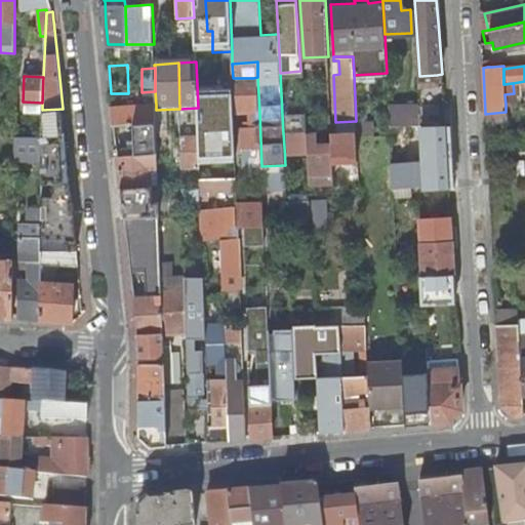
[(255,112),(253,78),(238,78),(239,90),(240,113),(250,112),(255,112)]
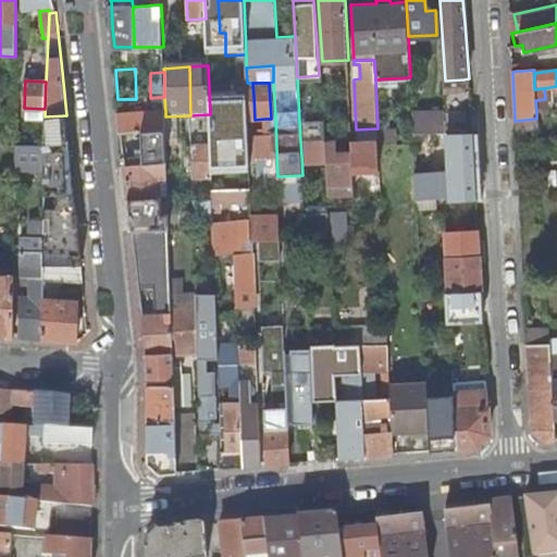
[(535,100),(536,110),(545,109),(545,99),(535,100)]
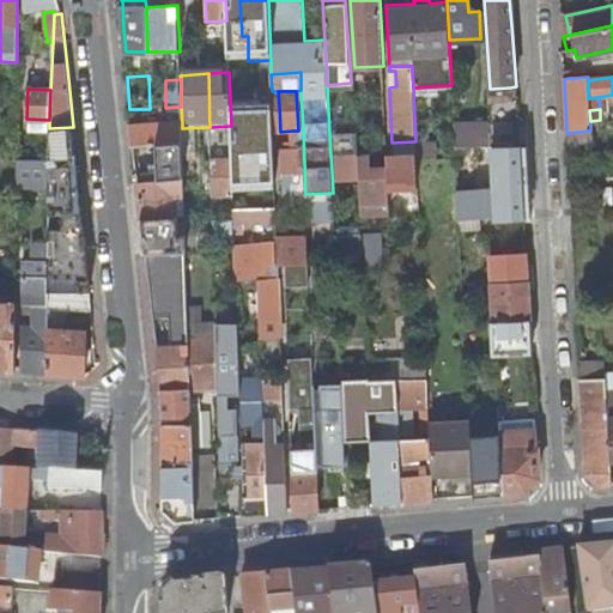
[(491,121),(454,123),(455,149),(492,147),(491,125),(491,121)]
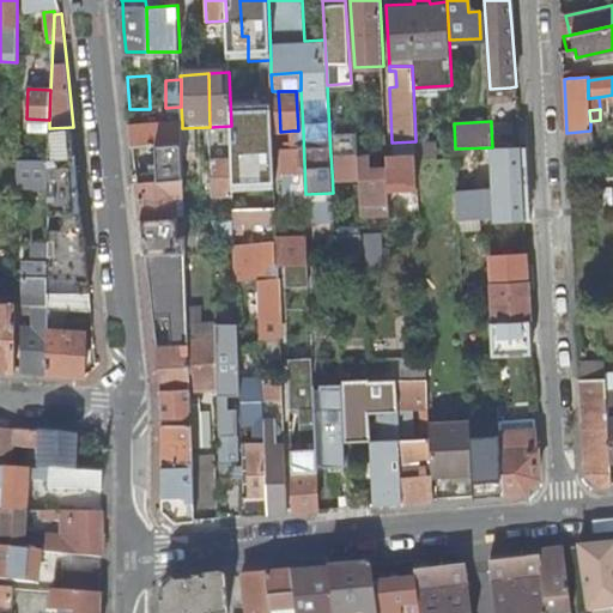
[(182,122),(132,126),(133,138),(134,147),(156,145),(182,143),(182,128),(182,122)]
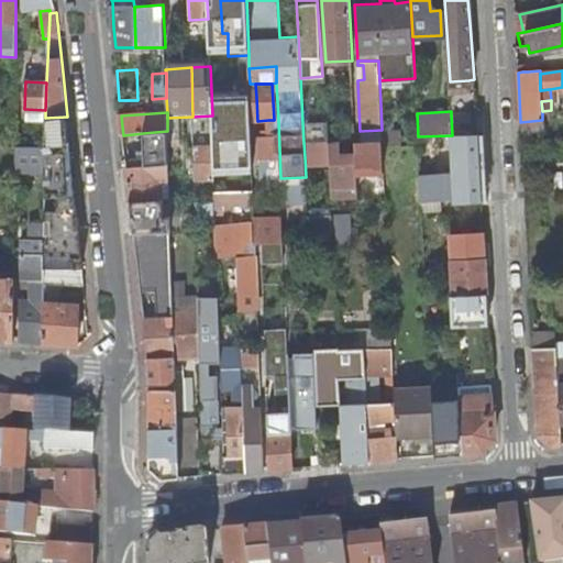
[(477,113),(451,114),(452,135),(460,134),(478,134),(477,113)]
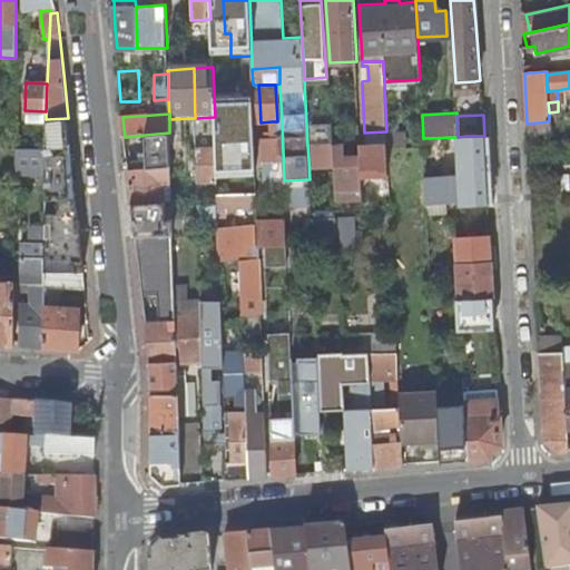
[(47,199),(77,197),(75,185),(71,145),(68,118),(46,119),(46,129),(46,148),(46,173),(46,180),(47,199)]
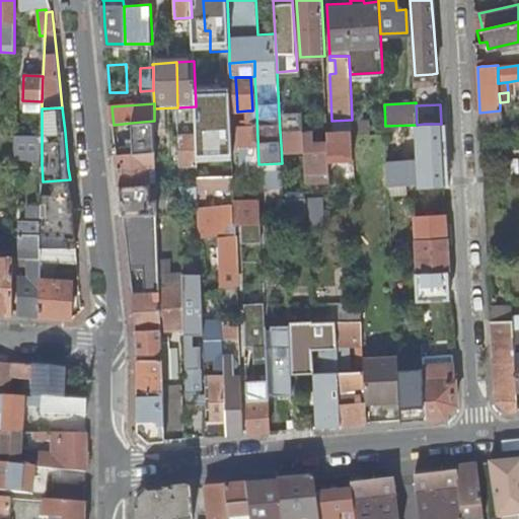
[(179,165),(198,164),(196,109),(184,109),(186,121),(177,121),(179,165)]
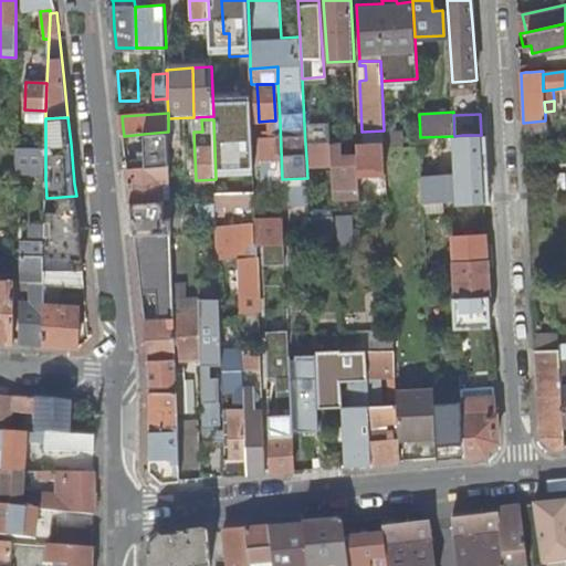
[(275,121),(270,121),(271,130),(264,132),(265,137),(260,138),(261,161),(270,160),(271,179),(282,179),(280,121),(275,121)]
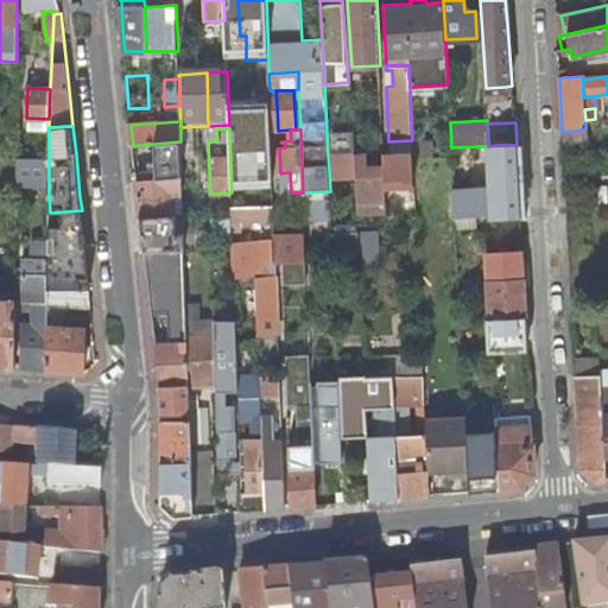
[(589,130),(586,130),(562,132),(563,147),(589,145),(589,130)]
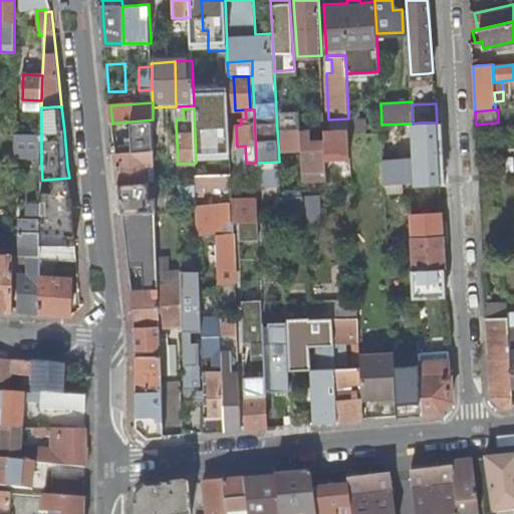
[(300,111),(276,112),(277,131),(300,130),(300,111)]
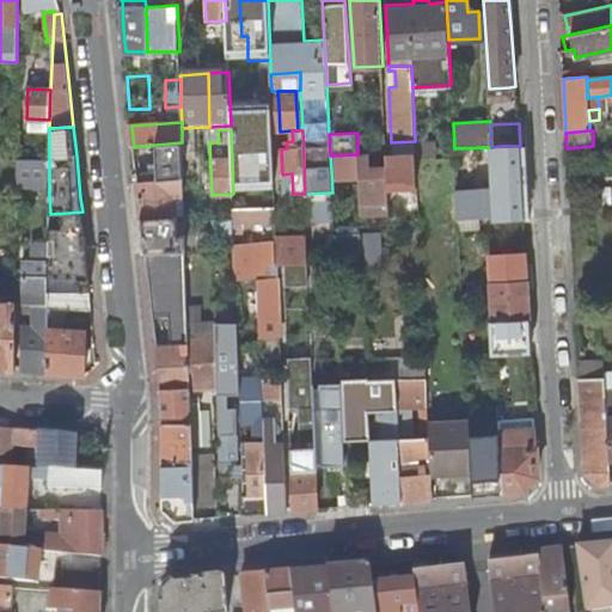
[(438,141),(415,141),(416,153),(416,158),(438,158),(438,141)]
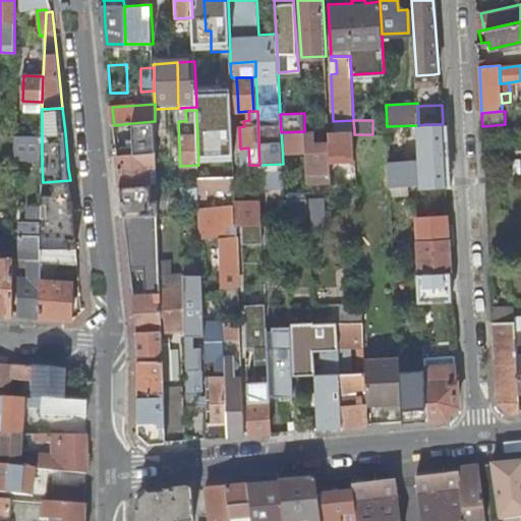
[(121,147),(122,155),(156,152),(155,121),(132,123),(133,147),(121,147)]
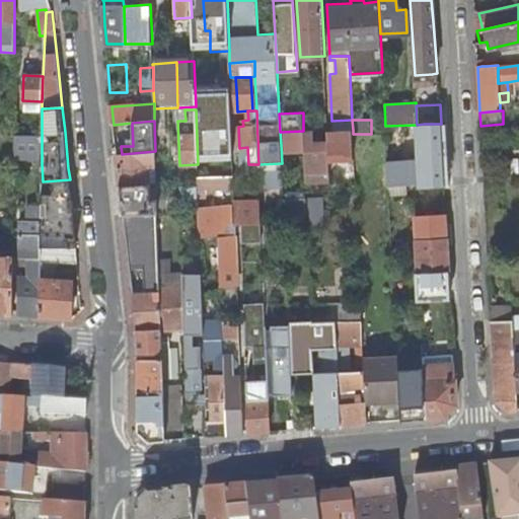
[(419,161),(420,181),(438,180),(444,180),(443,155),(442,146),(436,146),(435,130),(441,129),(441,124),(424,124),(417,125),(418,130),(419,161)]
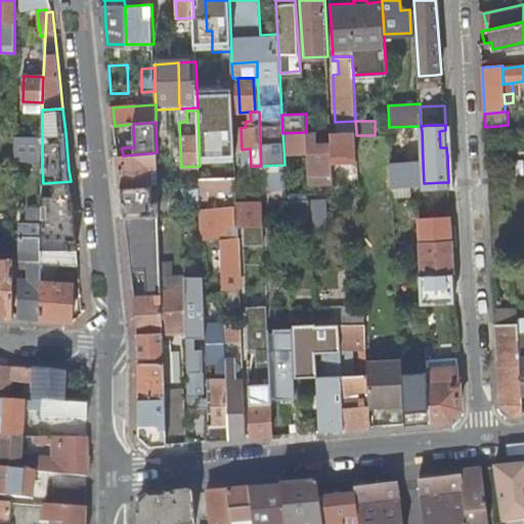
[(317,146),(316,131),(306,132),(307,144),(309,182),(325,182),(323,146),(317,146)]
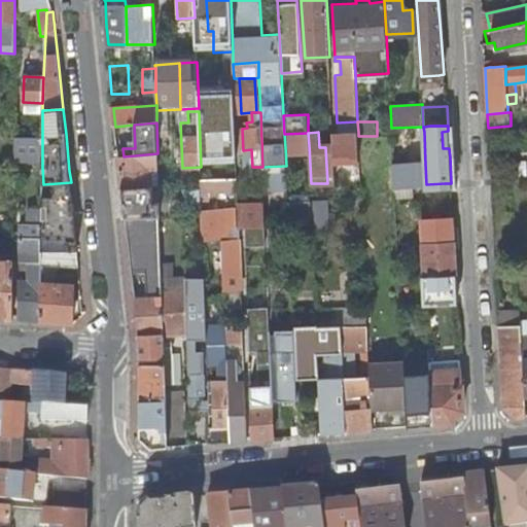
[(335,164),(359,162),(358,136),(358,132),(339,133),(339,140),(334,141),(335,164)]
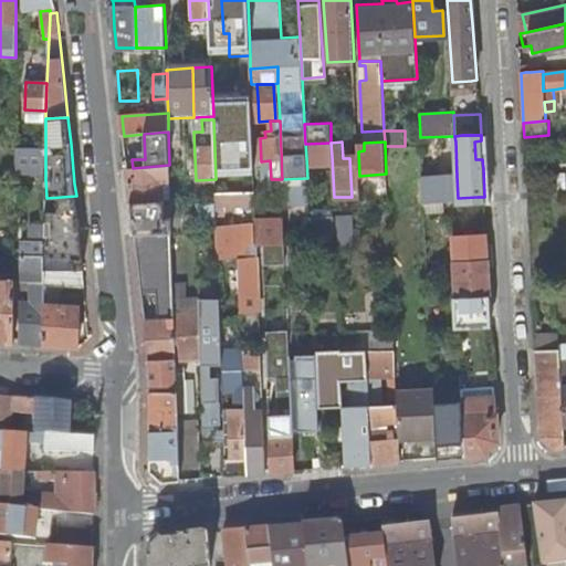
[(306,158),(332,156),(331,143),(305,144),(306,158)]
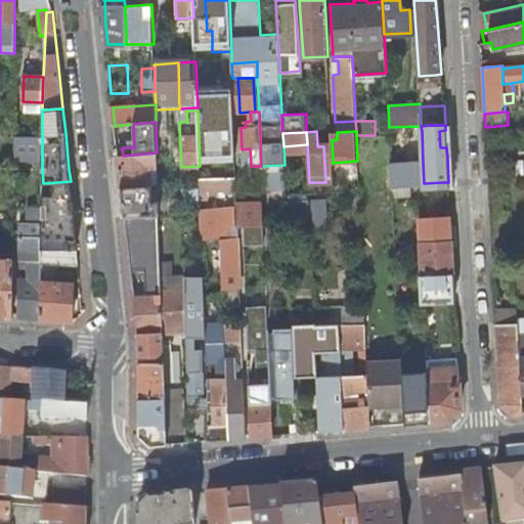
[(0,155),(14,156),(14,136),(0,135),(0,155)]
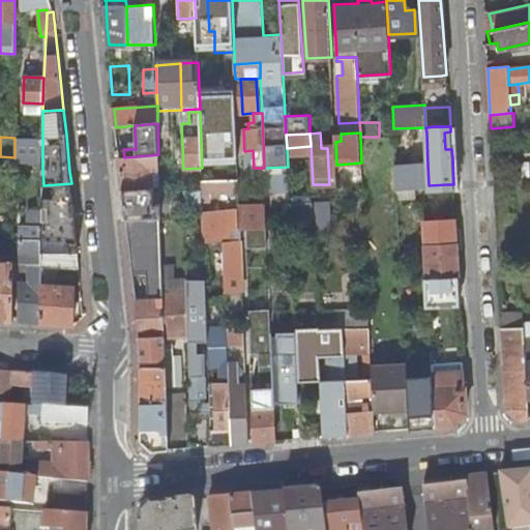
[(15,159),(22,159),(42,160),(42,138),(15,138),(15,157),(15,159)]
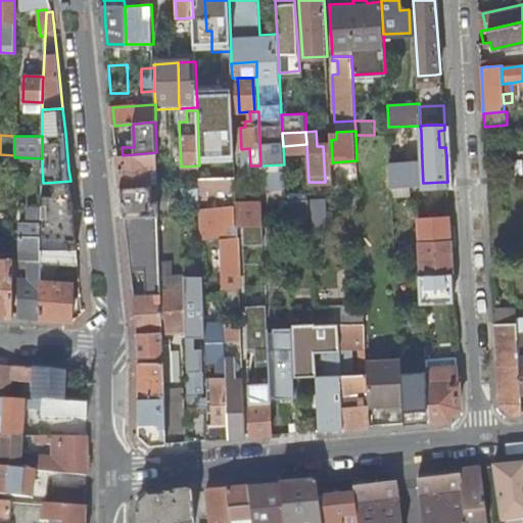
[(150,167),(157,167),(156,152),(123,155),(117,156),(120,175),(121,186),(151,185),(150,167)]
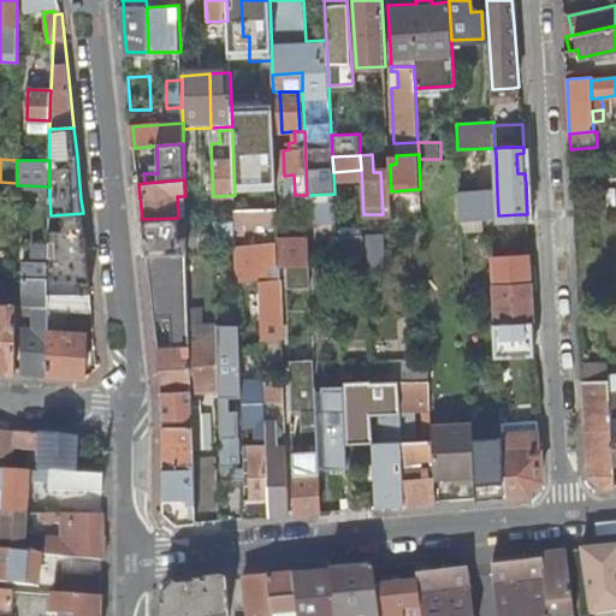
[(497,191),(460,194),(460,219),(498,215),(497,191)]
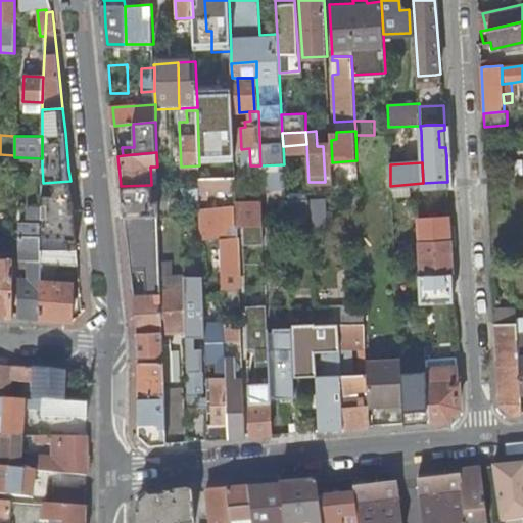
[(30,189),(43,189),(43,183),(42,165),(32,165),(29,179),(30,189)]
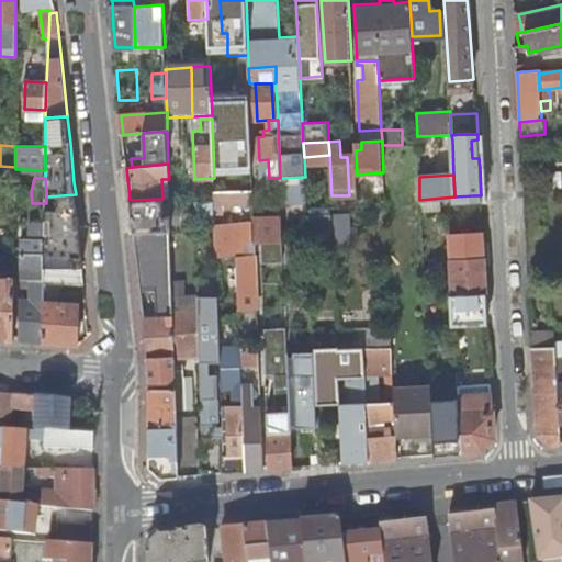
[(225,204),(255,202),(254,189),(214,191),(214,201),(214,212),(225,212),(225,204)]
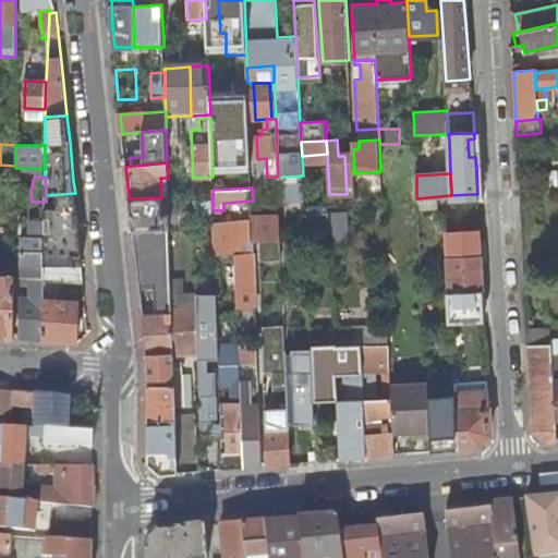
[(45,268),(82,266),(80,239),(75,193),(46,195),(46,202),(46,227),(45,268)]
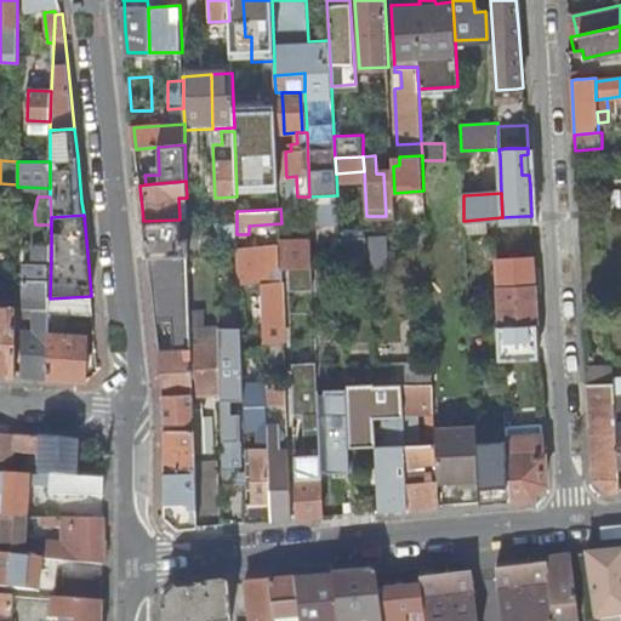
[(302,238),(281,239),(283,269),(289,268),(312,267),(311,217),(302,217),(302,238)]
